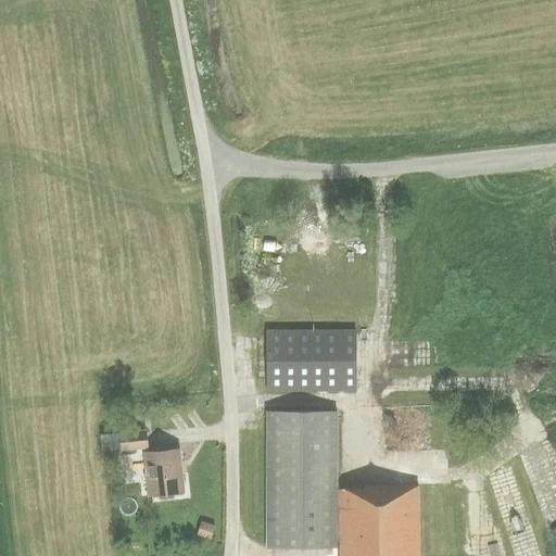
[(355,392),(355,331),(267,332),(267,392),(355,392)]
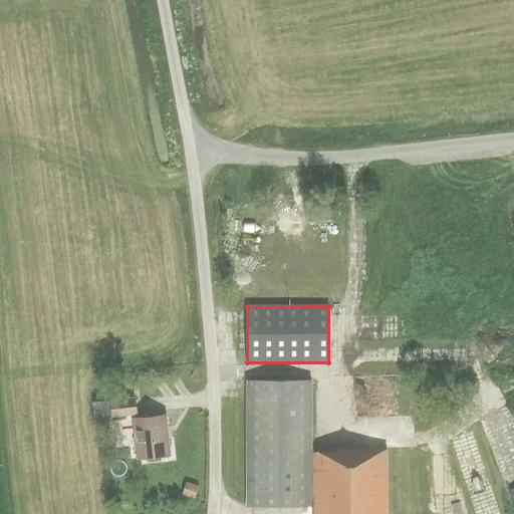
[(246,507),(311,507),(311,380),(246,380),(246,507)]
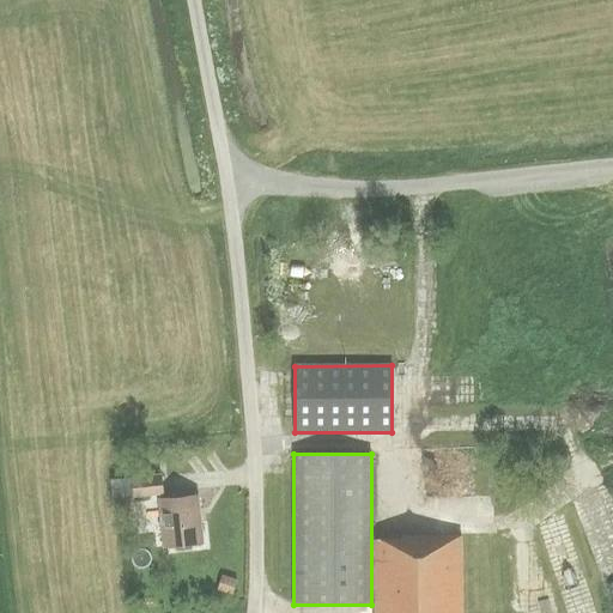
[(132,478),(134,497),(163,493),(161,475),(132,478)]
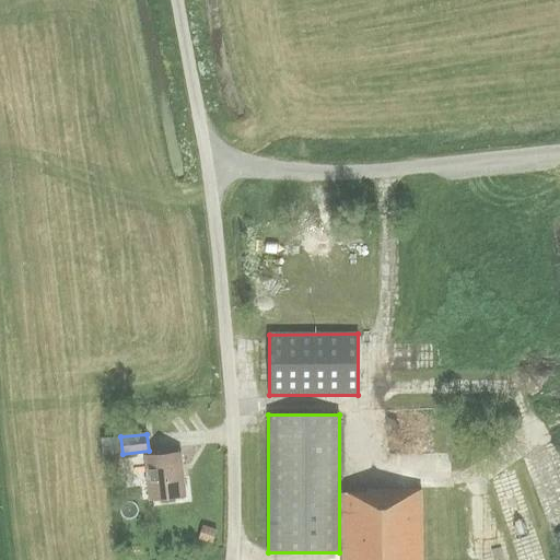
[(150,500),(185,497),(181,453),(144,456),(150,500)]
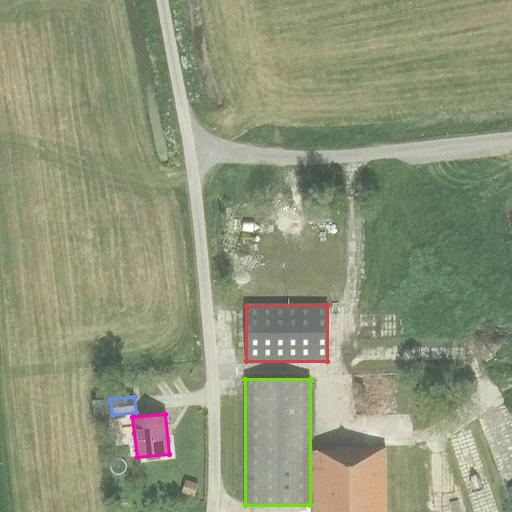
[(509,495),(511,493),(511,424),(488,433),(509,495)]
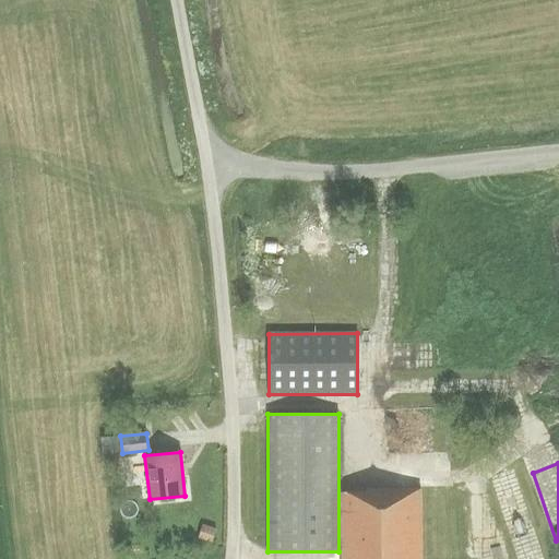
[(423,491),(423,488),(367,489),(367,492),(342,494),(342,558),(424,558),(423,491)]
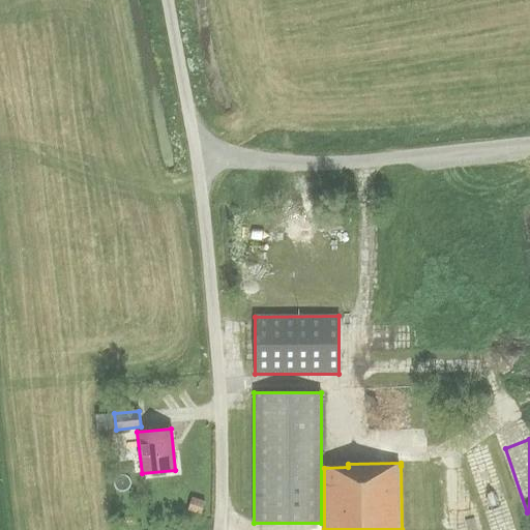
[(205,502),(193,498),(188,511),(201,516),(205,502)]
